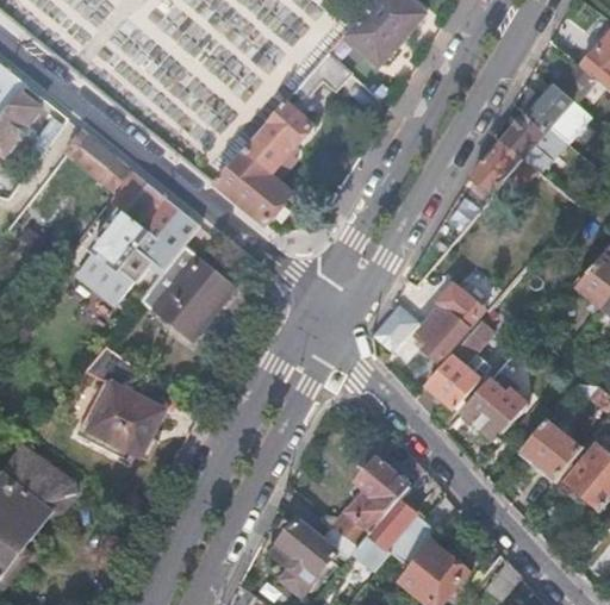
[(374,0),(344,35),(380,66),(424,13),(410,0),(374,0)]
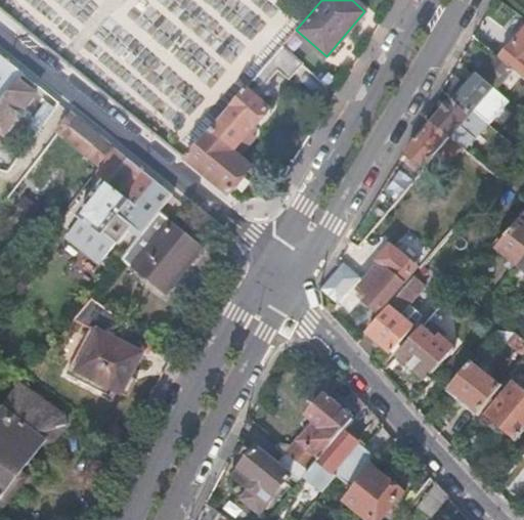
[(523,27),(521,25),(498,56),(514,68),(520,73),(523,75),(523,27)]
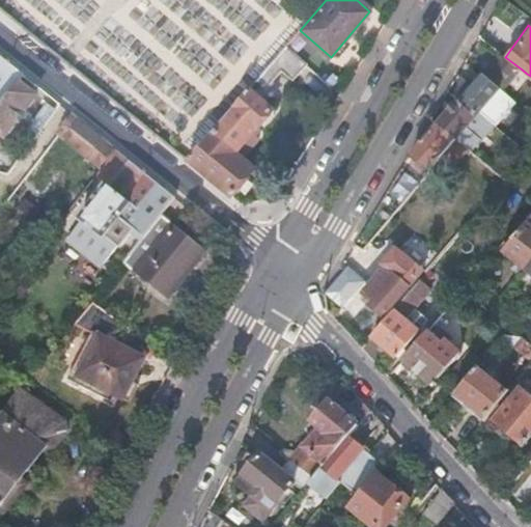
[(285,47),(256,79),(264,86),(281,68),(292,78),(305,63),(285,47)]
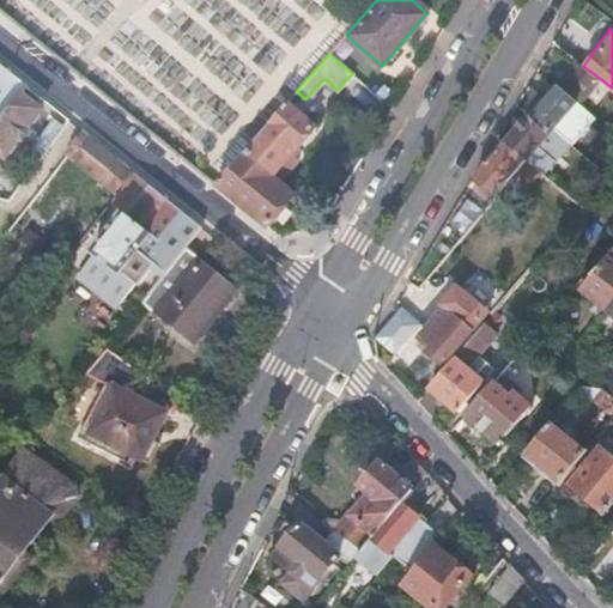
[(575,60),(556,84),(582,104),(589,95),(601,79),(583,66),(575,60)]
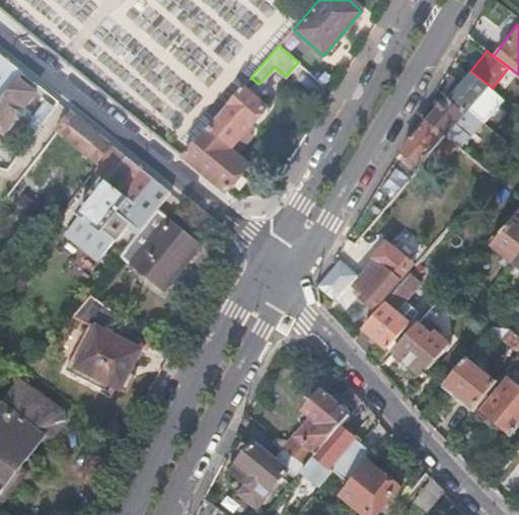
[(0,101),(17,80),(18,78),(22,73),(0,55),(0,101)]
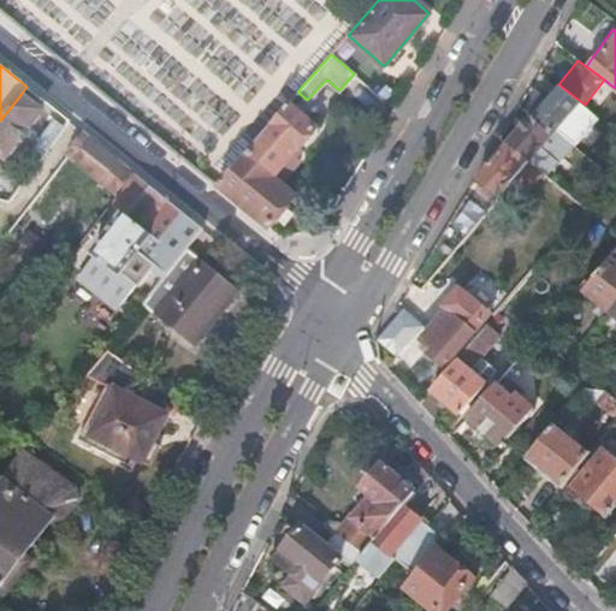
[(604,79),(592,95),(599,101),(611,85),(604,79)]
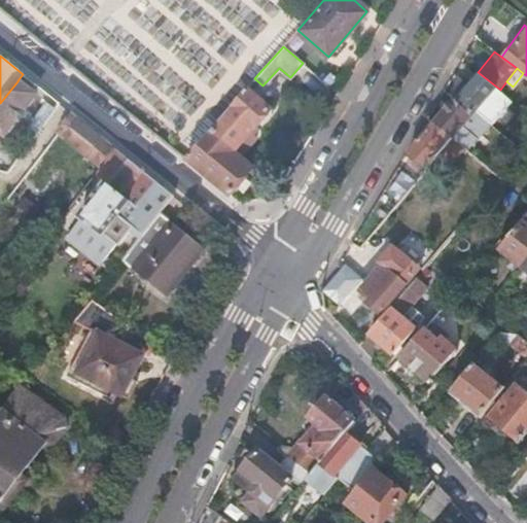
[(512,98),(500,90),(478,72),(456,100),(479,116),(482,112),(489,117),(494,121),(512,98)]
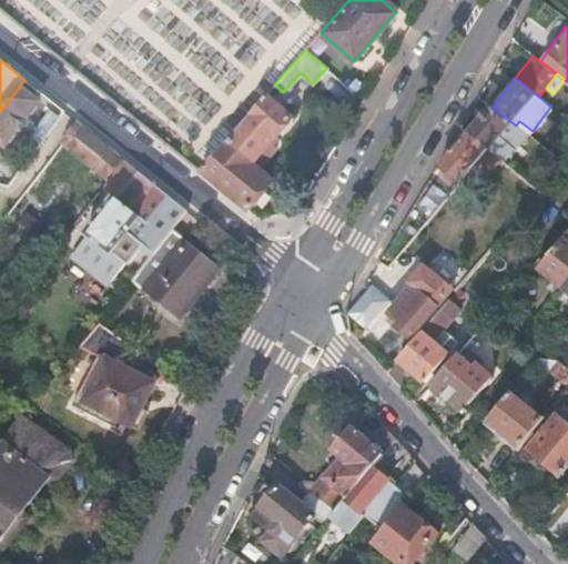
[(19,88),(0,111),(0,142),(1,144),(3,145),(38,102),(19,88)]
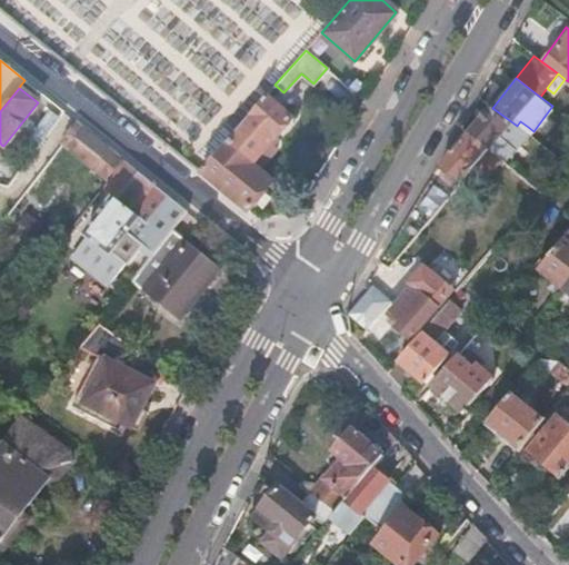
[(252,161),(259,167),(276,148),(269,142),(275,137),(292,116),(267,95),(230,136),(255,158),(252,161)]
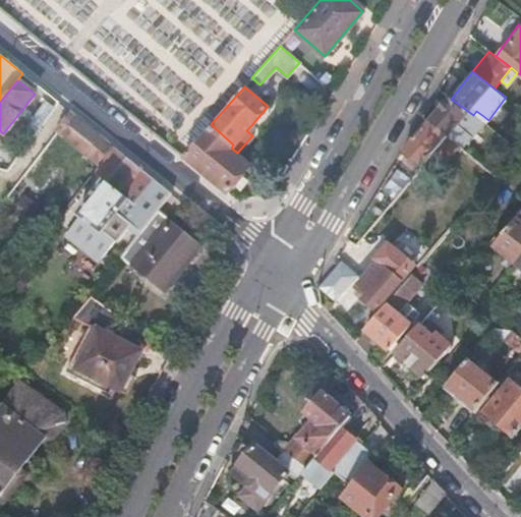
[(42,93),(35,101),(49,112),(55,104),(42,93)]
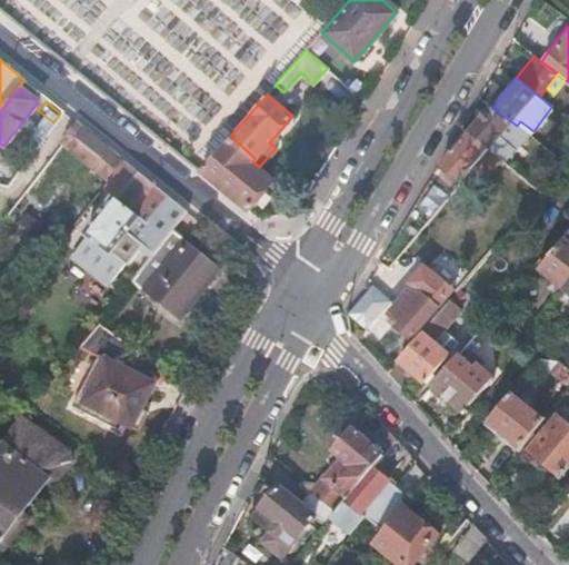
[(489,105),(468,132),(488,148),(498,156),(502,159),(512,146),(513,147),(528,127),(520,121),(517,126),(492,108),(489,105)]
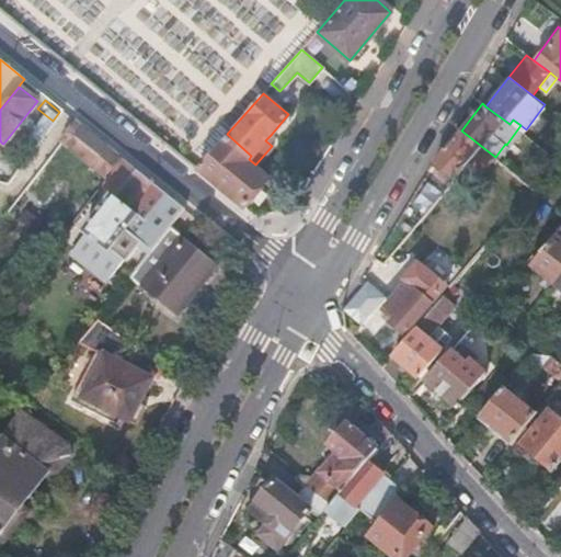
[(60,141),(105,179),(121,158),(77,122),(71,127),(67,134),(60,141)]
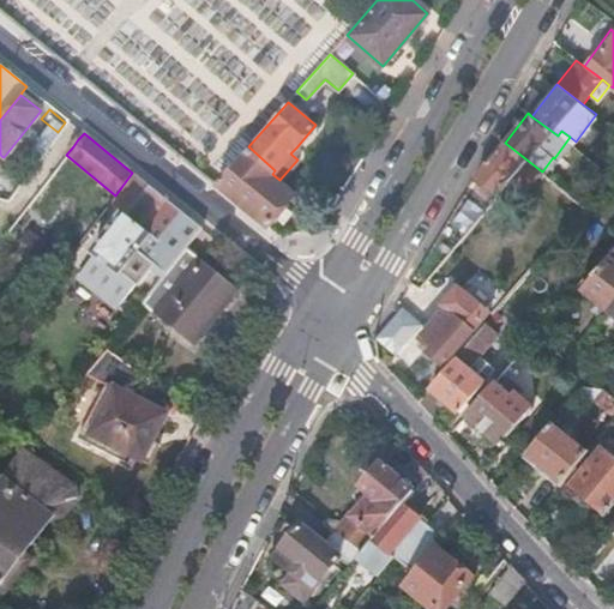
[(505,143),(475,180),(495,197),(510,179),(527,160),(505,143)]
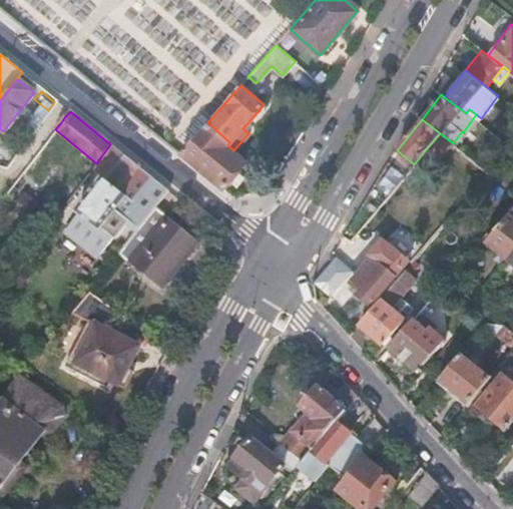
[(229,142),(207,122),(181,152),(222,187),(245,161),(233,150),(227,145),(229,142)]
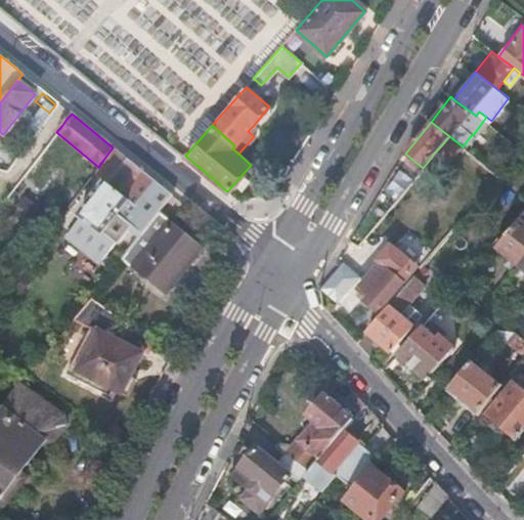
[(449,136),(435,153),(444,161),(459,143),(449,136)]
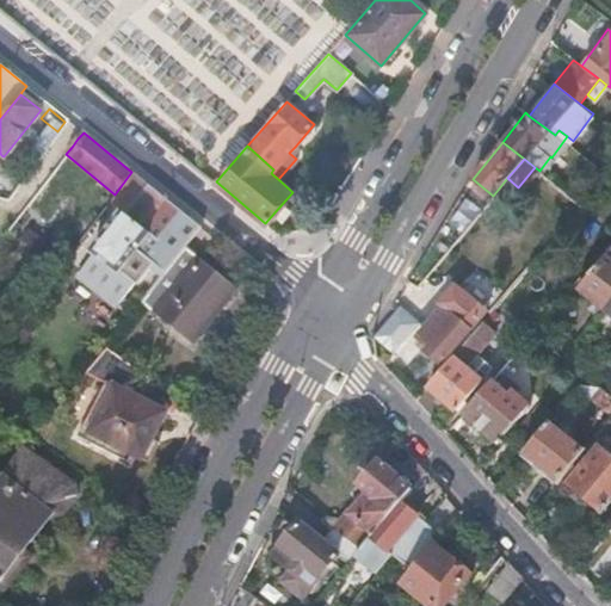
[(124,212),(94,251),(147,292),(185,247),(201,228),(131,172),(115,195),(110,202),(124,212)]
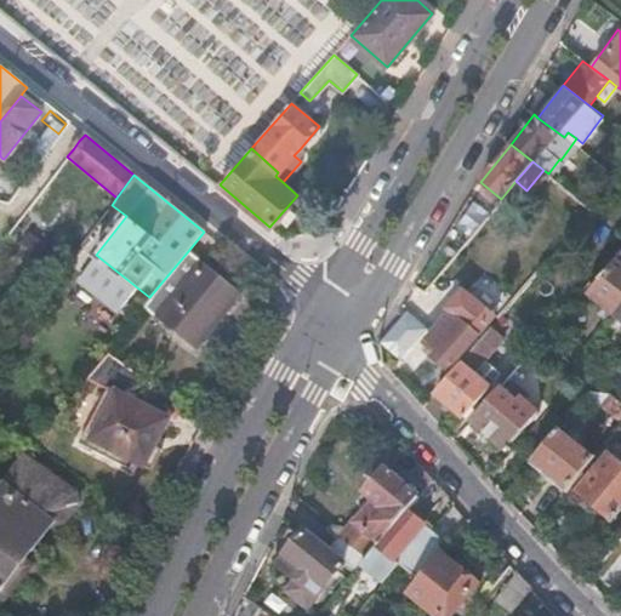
[(149,297),(142,306),(191,343),(231,296),(212,280),(217,275),(188,251),(149,297)]
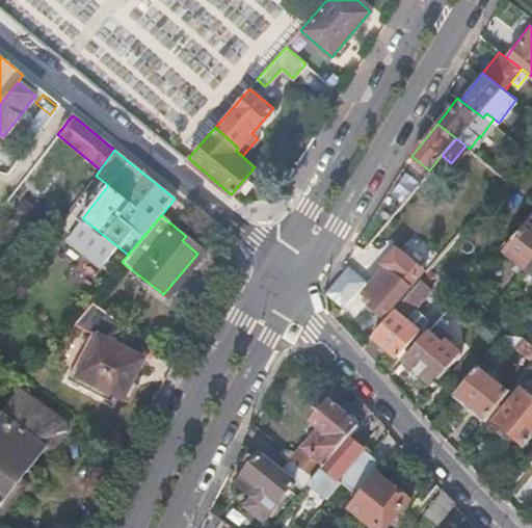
[(531,215),(504,248),(528,269),(531,263),(531,215)]
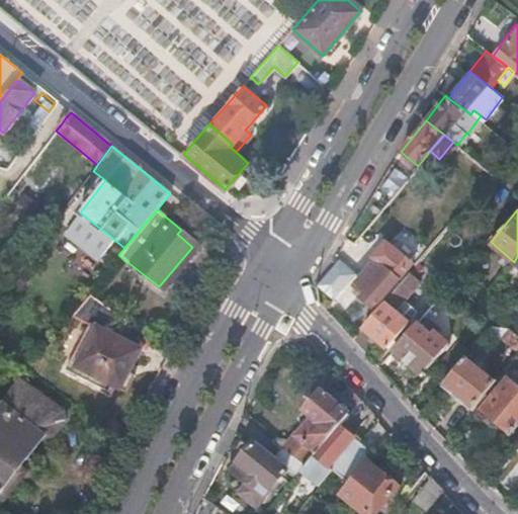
[(41,228),(34,222),(27,231),(34,237),(41,228)]
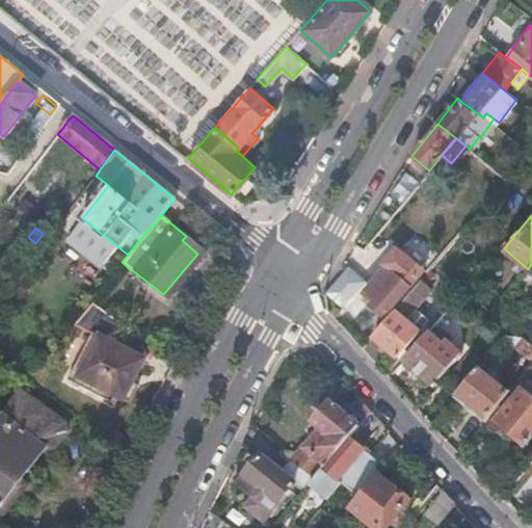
[(360,254),(349,265),(365,278),(374,266),(360,254)]
